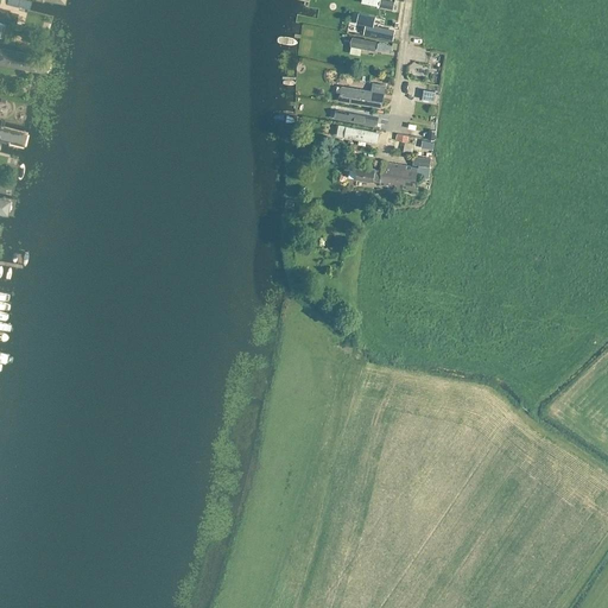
[(0,5),(0,18),(16,21),(18,10),(0,5)]
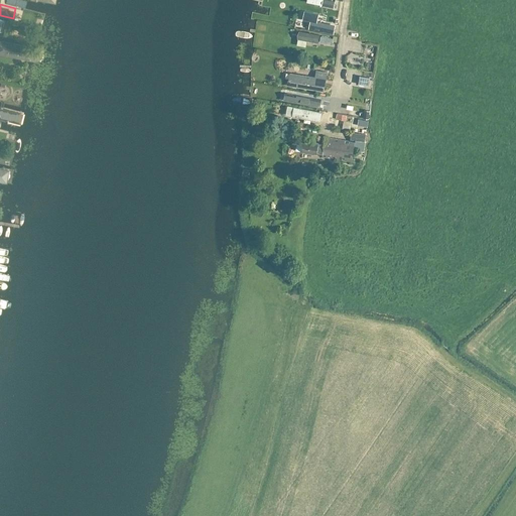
[(302,20),(310,21),(308,28),(323,31),(325,24),(316,22),(317,14),(304,11),(302,20)]
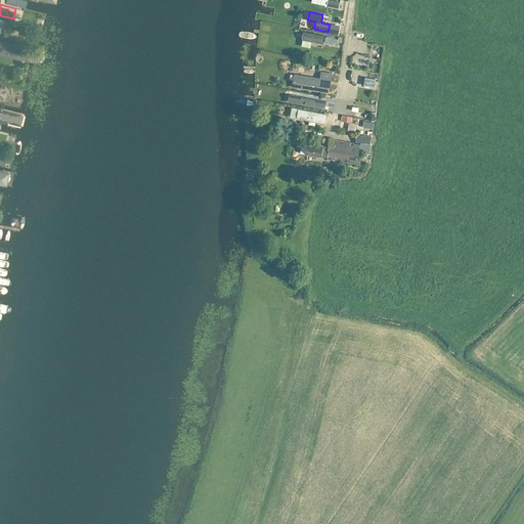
[(302,39),(322,43),(323,36),(304,32),(302,39)]
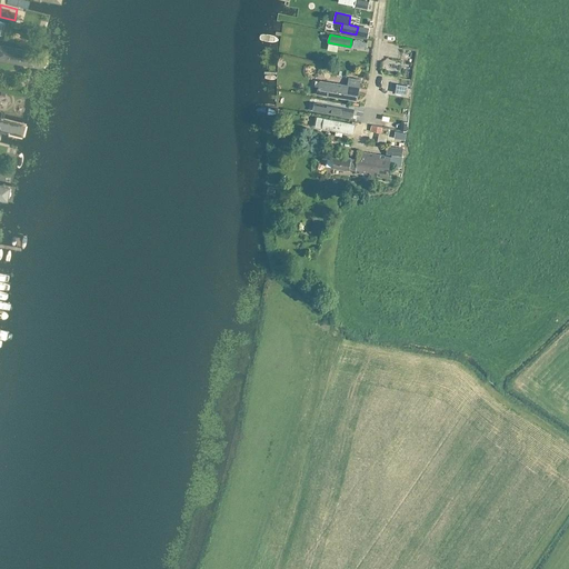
[(318,87),(317,95),(356,100),(357,95),(358,95),(360,80),(349,79),(348,86),(320,81),(319,88),(318,87)]
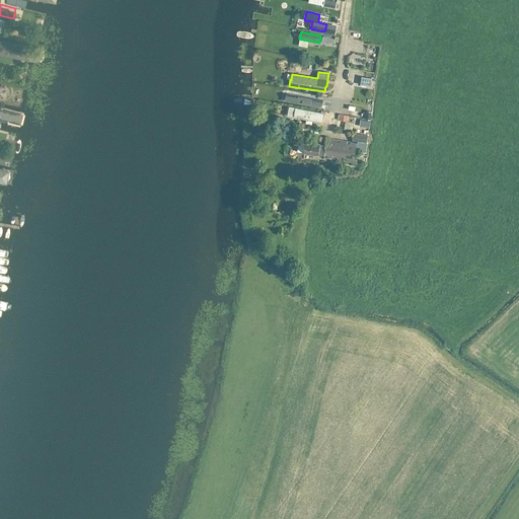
[(360,84),(370,86),(371,78),(361,77),(360,84)]
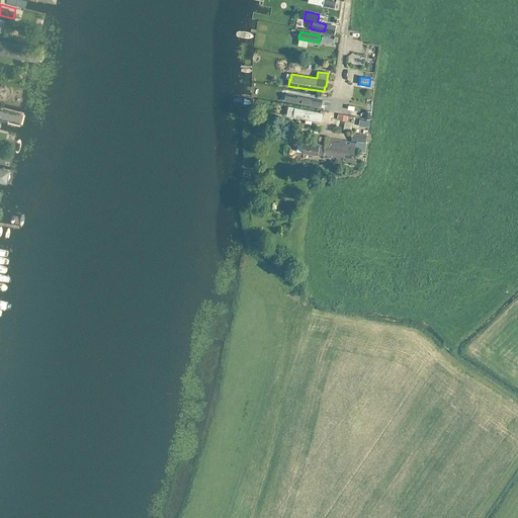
[(322,100),(287,94),(286,99),(321,106),(322,100)]
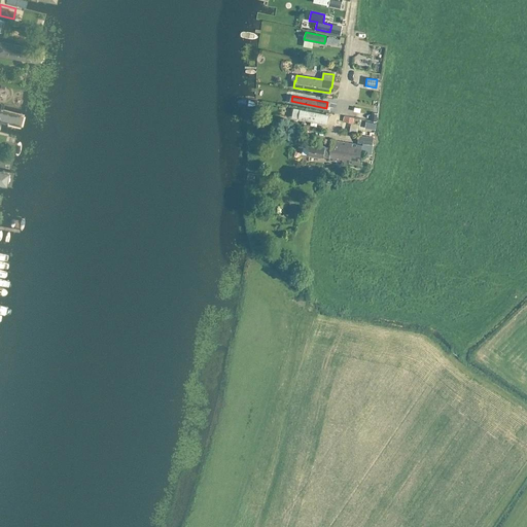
[(22,126),(24,113),(0,108),(0,120),(14,124),(22,126)]
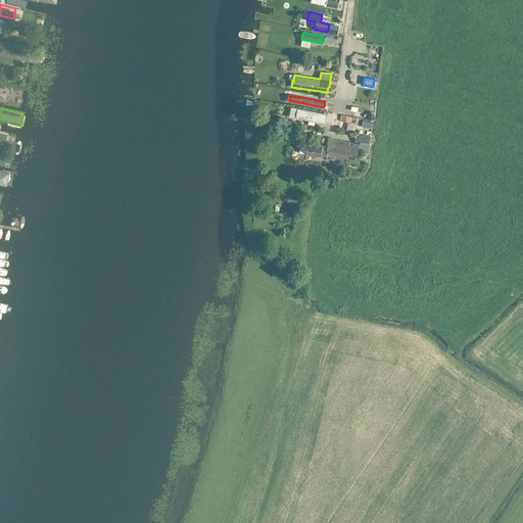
[(297,108),(295,117),(324,124),(326,114),(297,108)]
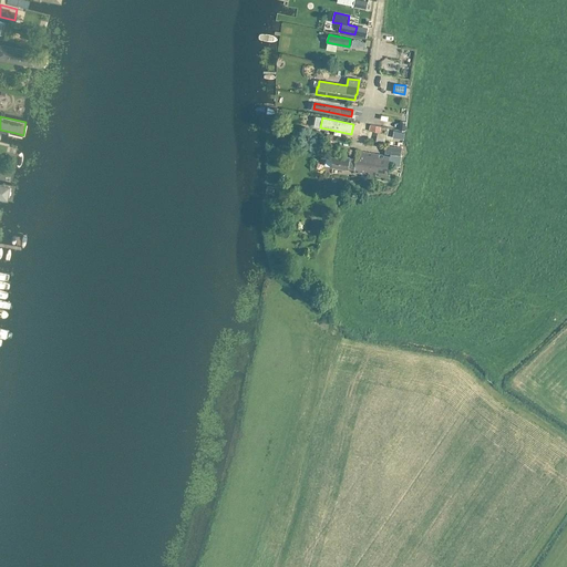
[(401,148),(385,146),(384,154),(393,155),(392,165),(399,166),(401,148)]
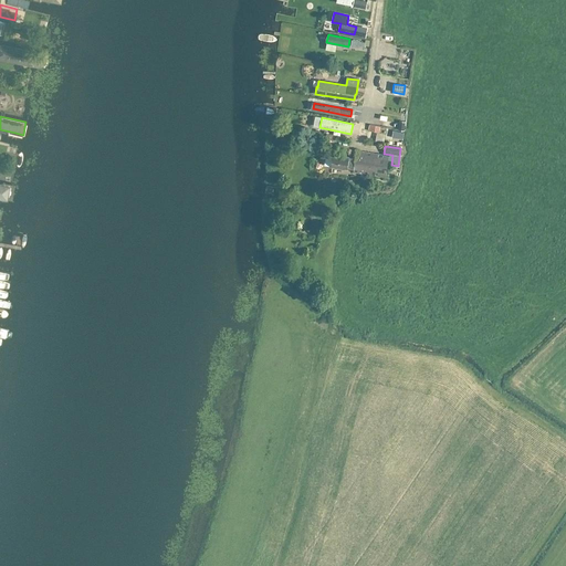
[(333,155),(331,167),(353,169),(353,171),(386,176),(389,156),(356,150),(355,158),(333,155)]
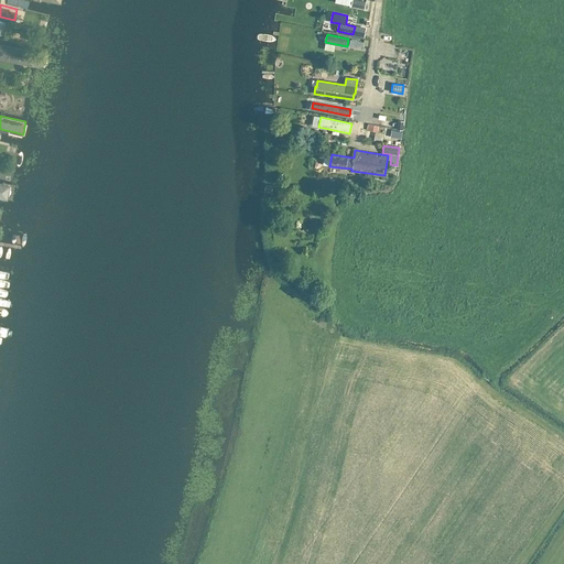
[(15,183),(1,181),(0,180),(0,196),(1,197),(12,199),(15,183)]
